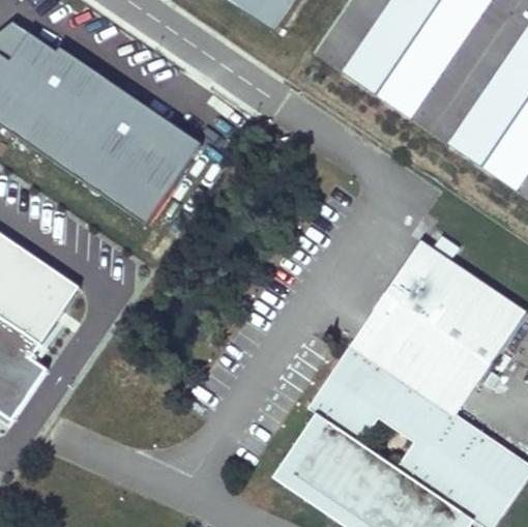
[(227,0),(274,32),(295,0),(227,0)]
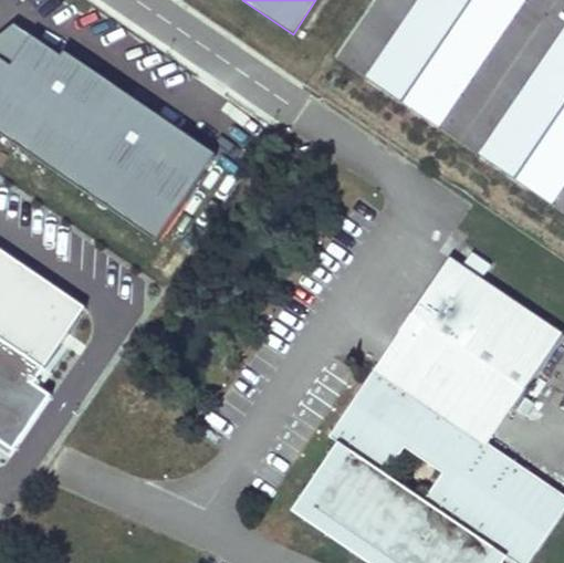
[(368,0),(333,54),(361,72),(407,0),(368,0)]
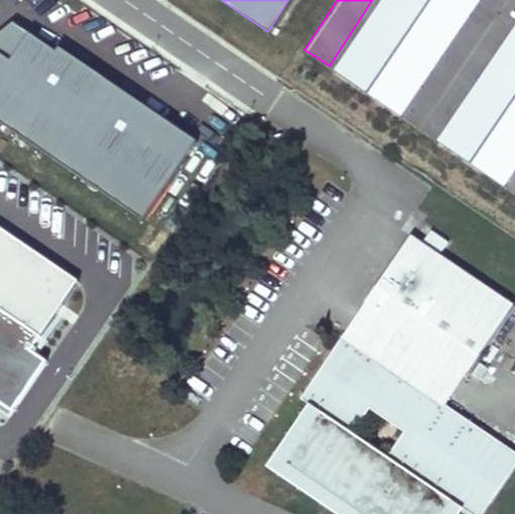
[(376,0),(330,68),(399,116),(477,0),(376,0)]
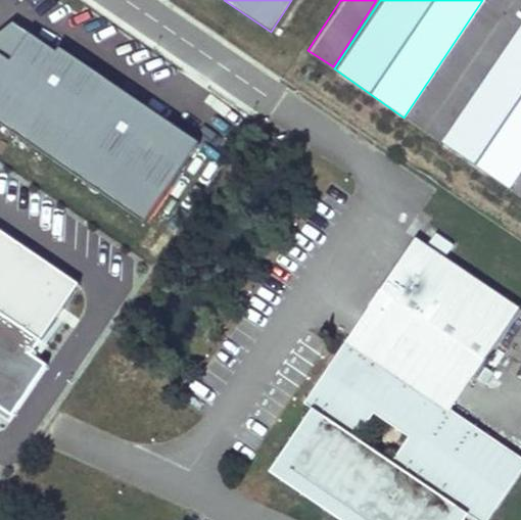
[(0,119),(143,217),(200,134),(60,39),(56,44),(14,15),(0,27),(0,119)]
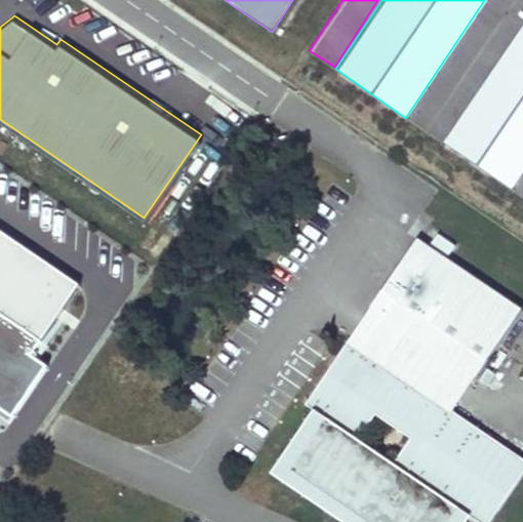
[(522,174),(522,23),(443,141),(513,190),(522,174)]
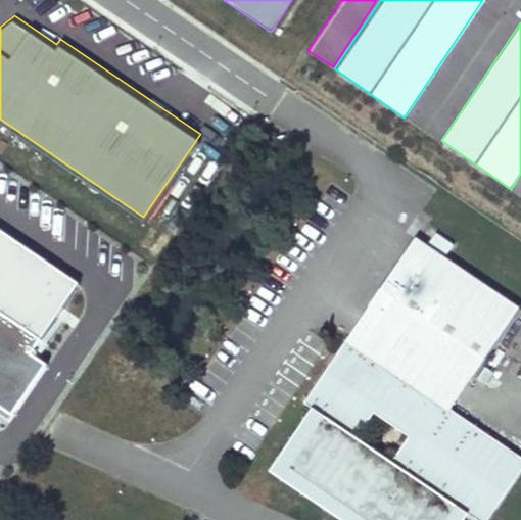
[(0,405),(12,414),(47,363),(37,357),(31,352),(41,338),(78,282),(0,228),(0,405)]
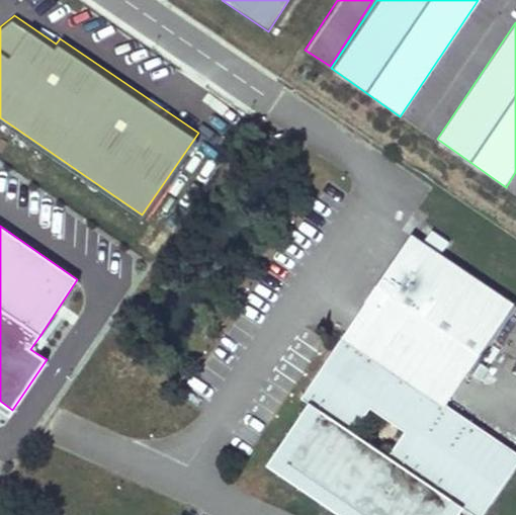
[(412,235),(366,303),(468,373),(514,306),(412,235)]
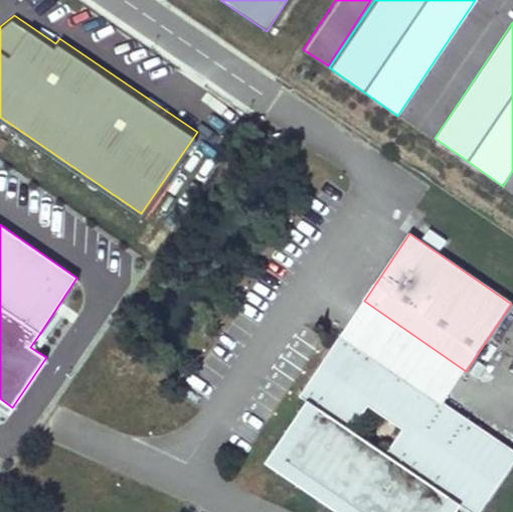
[(466,371),(364,301),(342,333),(444,402),(466,371)]
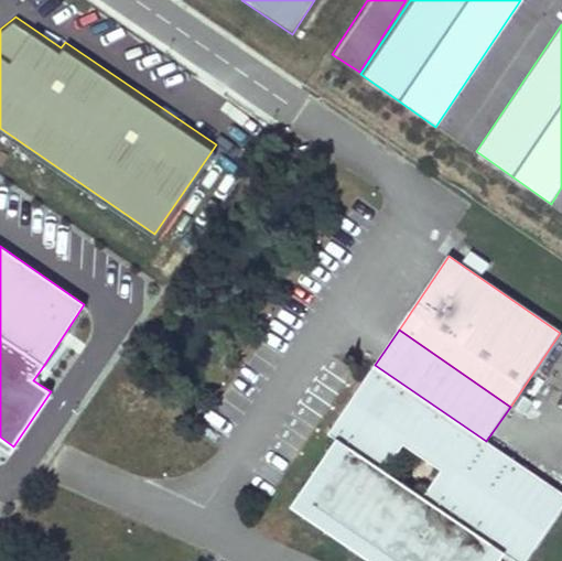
[(51,369),(44,365),(33,380),(40,385),(51,369)]
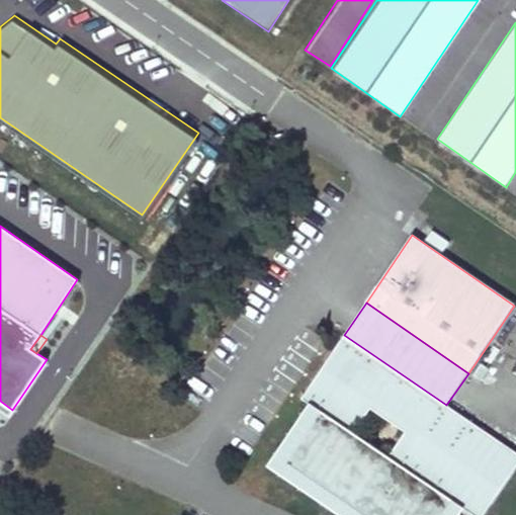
[(515,452),(446,405),(344,335),(301,397),(309,403),(321,411),(286,462),(350,506),(362,514),(443,514),(452,501),(473,514),(482,514),(515,465),(515,452)]
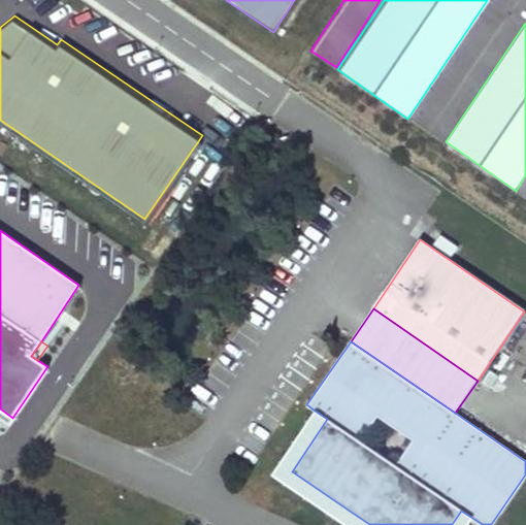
[(327,419),(315,411),(270,476),(342,524),(369,524),(357,516),(292,471),(327,419)]
